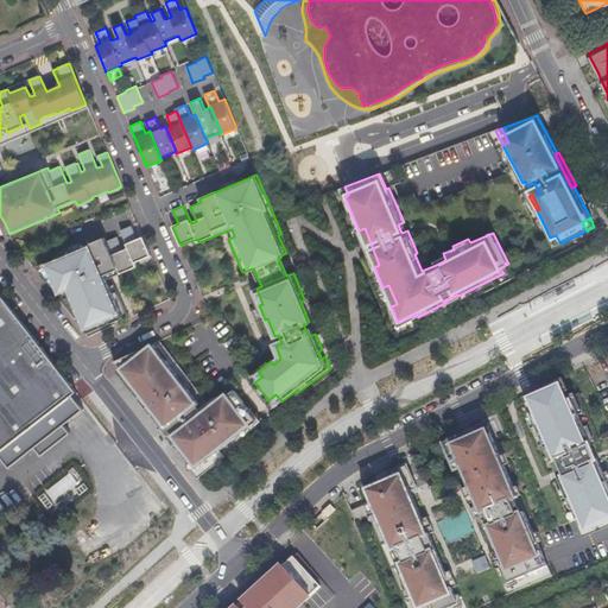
[(407,230),(404,222),(398,225),(401,233),(407,230)]
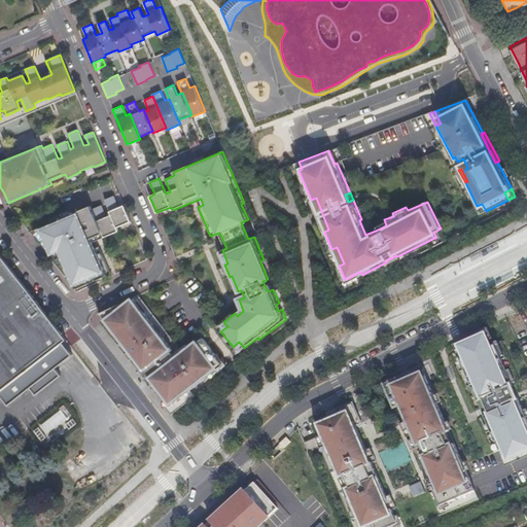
[(49,224),(33,232),(61,268),(64,267),(75,291),(111,275),(100,247),(96,249),(94,243),(119,233),(117,229),(132,222),(125,206),(119,208),(114,197),(105,201),(111,216),(107,218),(102,206),(93,210),(91,207),(72,215),(72,213),(49,222),(49,224)]
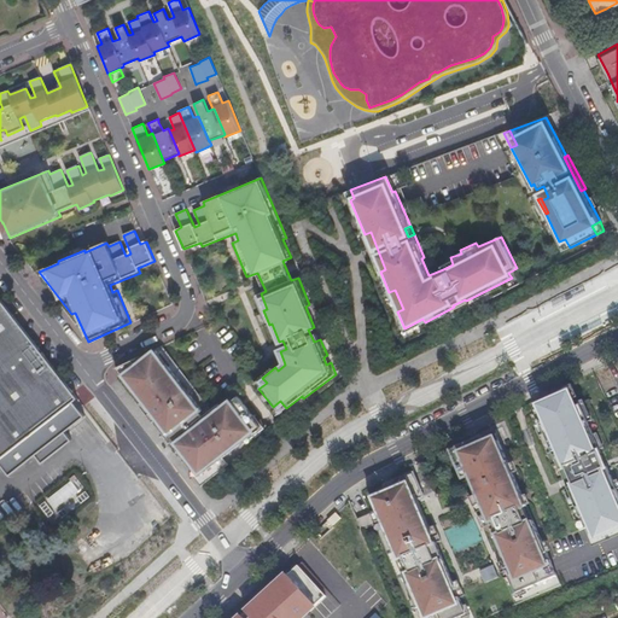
[(385,269),(371,232),(365,234),(363,235),(379,272),(380,272),(385,269)]
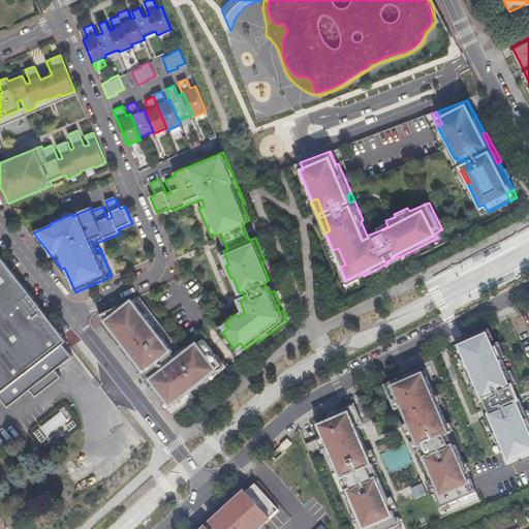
[(484,205),(478,207),(483,215),(488,212),(484,205)]
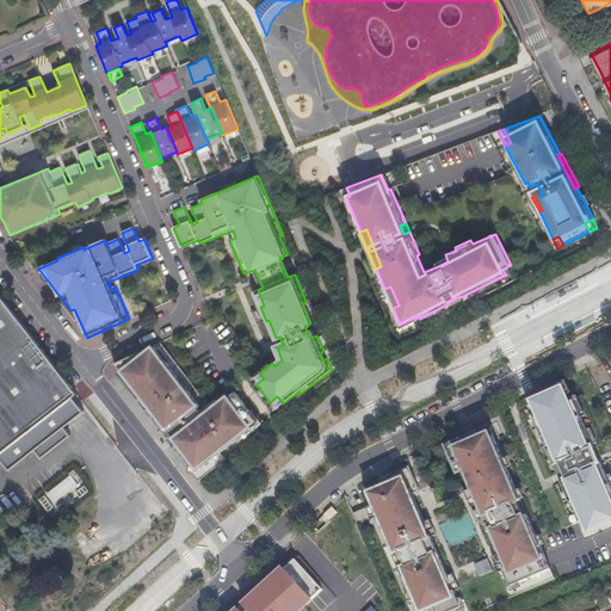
[(448,261),(445,254),(436,259),(438,266),(448,261)]
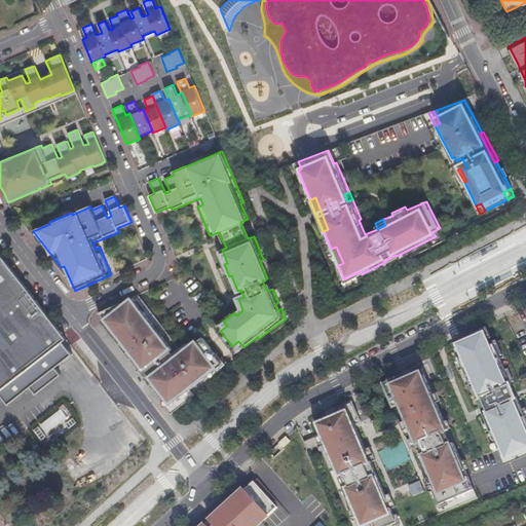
[(343,263),(336,247),(331,249),(338,265),(343,263)]
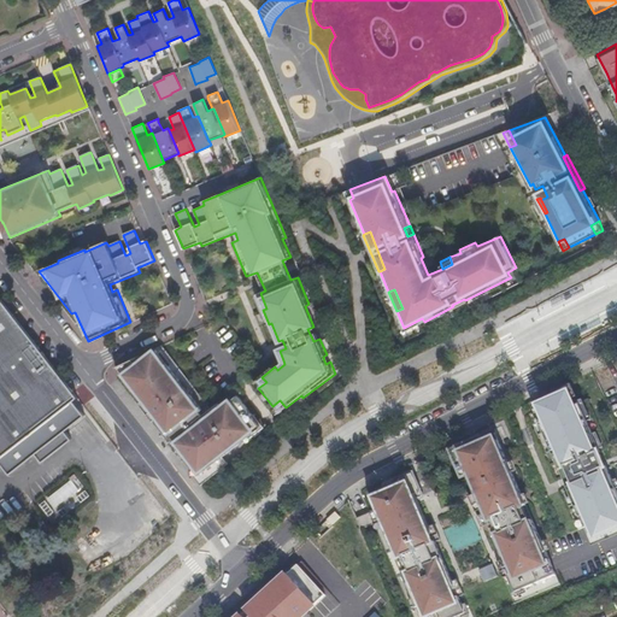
[(266,309),(260,293),(256,294),(263,310),(266,309)]
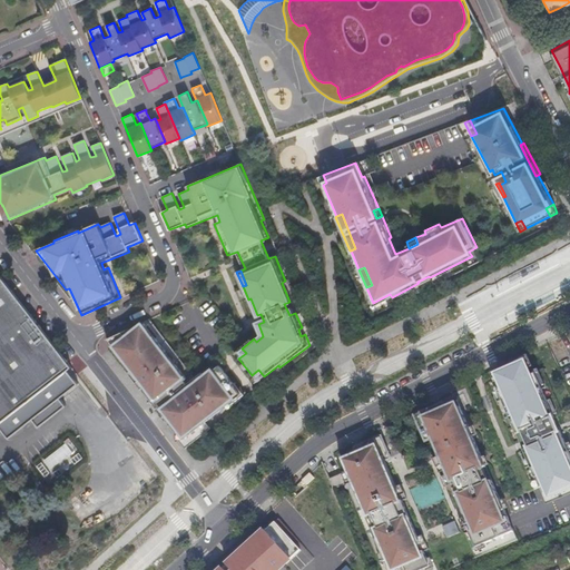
[(0,274),(0,423),(72,366),(0,274)]
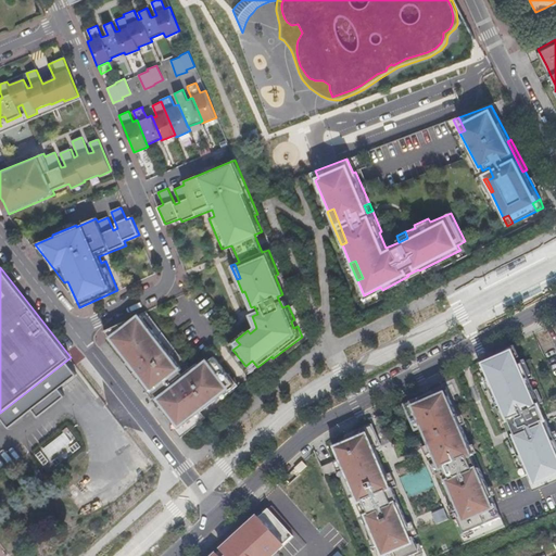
[(380,287),(364,295),(365,299),(382,290),(380,287)]
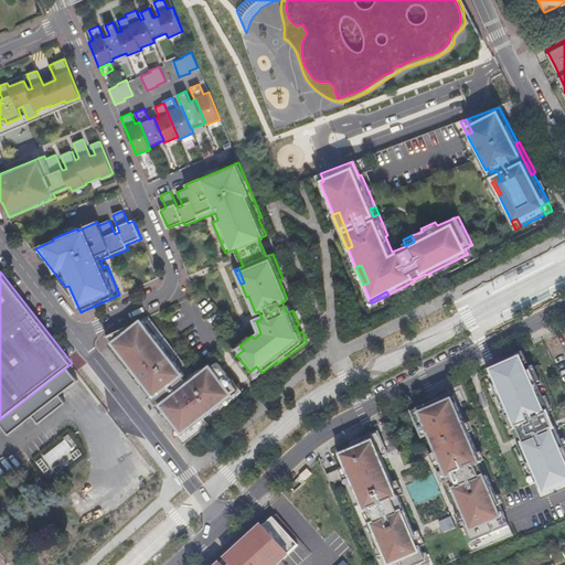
[(290,304),(284,306),(287,312),(292,310),(290,304)]
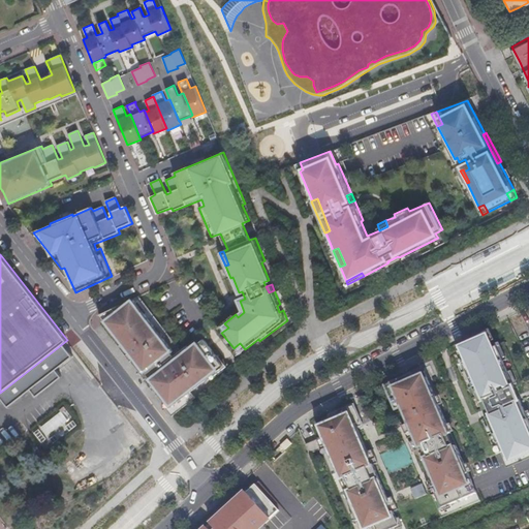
[(139,297),(99,315),(118,338),(122,344),(118,346),(130,362),(135,358),(138,361),(135,363),(158,391),(165,400),(165,401),(168,399),(174,405),(191,392),(209,378),(224,366),(217,356),(200,335),(181,350),(139,297)]
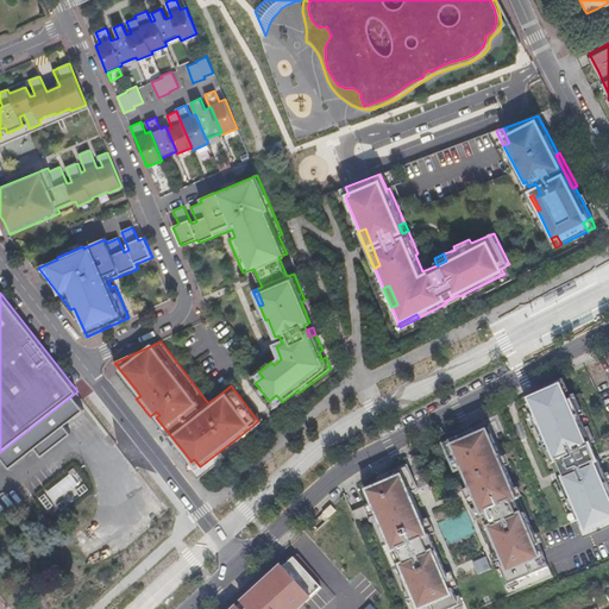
[(280,356),(271,362),(274,365),(281,359),(280,356)]
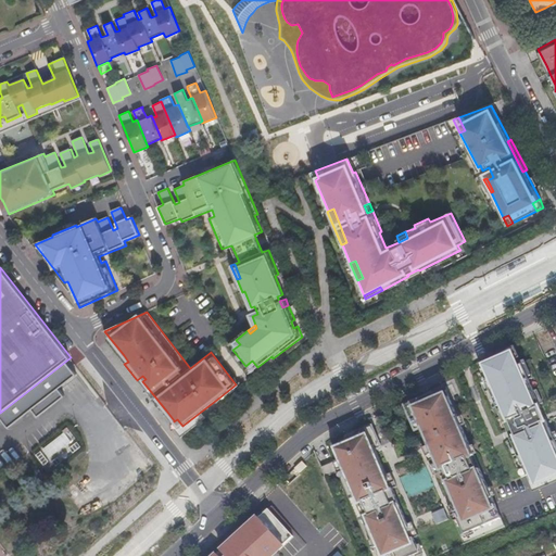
[(240,344),(236,340),(229,344),(232,350),(240,344)]
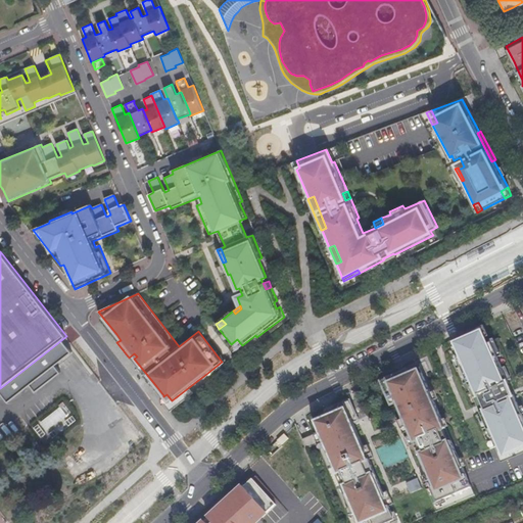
[(487,345),(482,334),(458,344),(462,354),(457,357),(478,406),(482,403),(486,412),(481,414),(492,439),(496,437),(506,457),(522,448),(522,428),(522,426),(522,425),(522,415),(515,396),(513,397),(507,384),(509,383),(510,383),(492,343),(487,345)]
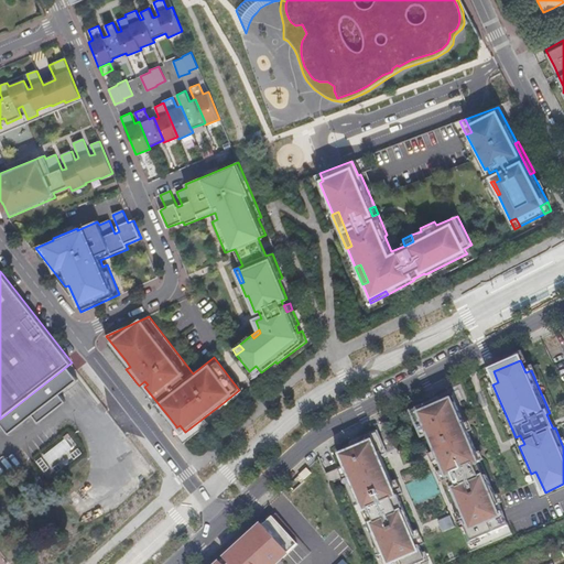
[(256,366),(249,371),(253,378),(261,372),(256,366)]
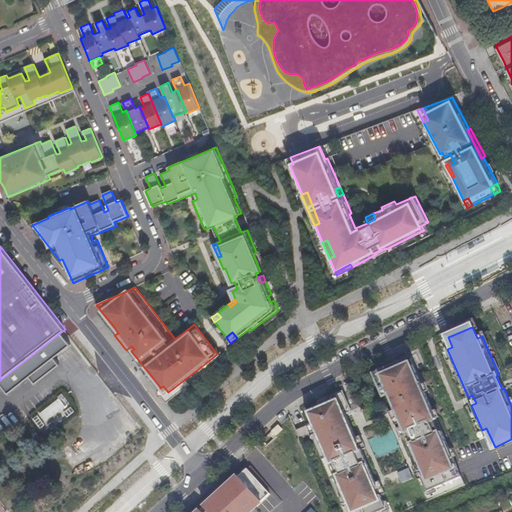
[(217,354),(202,366),(203,368),(220,355),(212,343),(210,345),(217,354)]
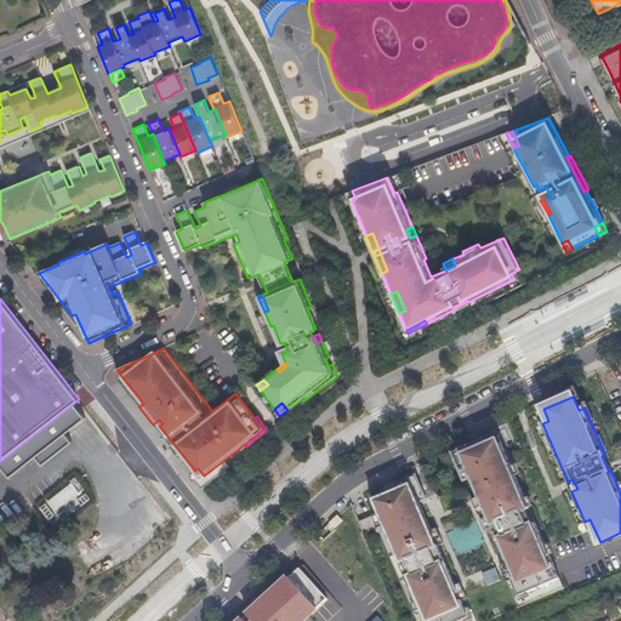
[(513,580),(520,597),(560,580),(527,501),(499,437),(484,443),(476,446),(474,444),(453,454),(465,480),(469,478),(478,499),(480,505),(476,507),(479,516),(485,513),(493,533),(497,531),(501,539),(496,541),(507,565),(510,571),(503,574),(506,577),(507,582),(513,580)]
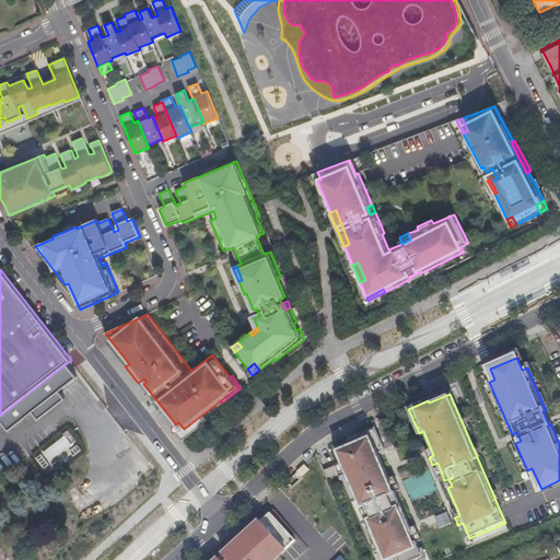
[(175,424),(175,423),(172,427),(182,440),(208,420),(202,415),(184,429),(178,422),(175,424)]
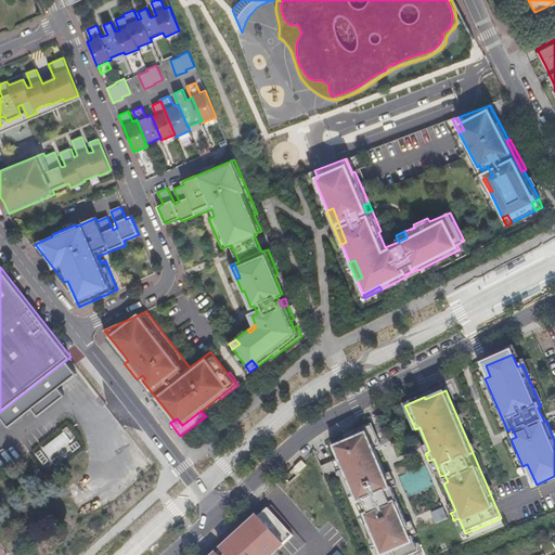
[(348,439),(332,446),(353,497),(357,495),(360,502),(366,517),(363,518),(378,554),(413,554),(420,553),(413,538),(418,536),(416,530),(415,528),(410,530),(408,524),(392,488),(398,486),(395,479),(394,478),(389,480),(387,475),(376,449),(381,447),(372,426),(355,434),(356,436),(348,439)]
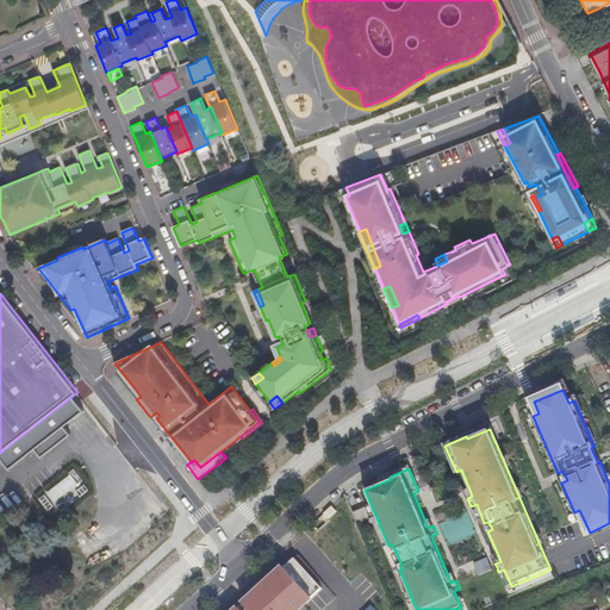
[(75,471),(38,497),(53,517),(89,491),(75,471)]
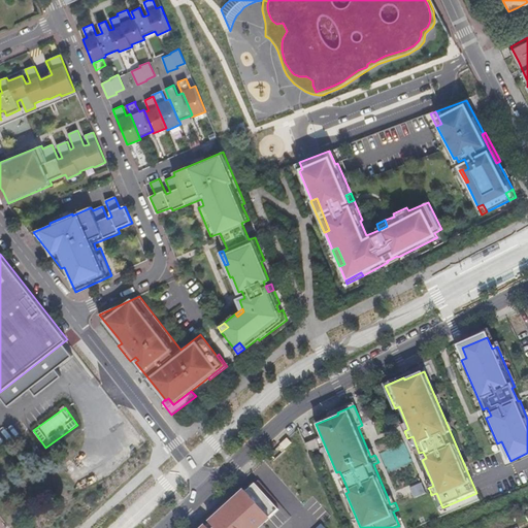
[(317,439),(305,444),(309,454),(321,449),(317,439)]
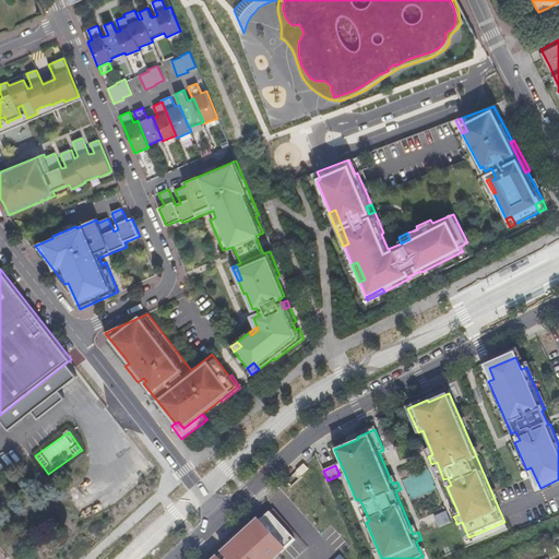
[(143,476),(135,479),(140,489),(147,486),(143,476)]
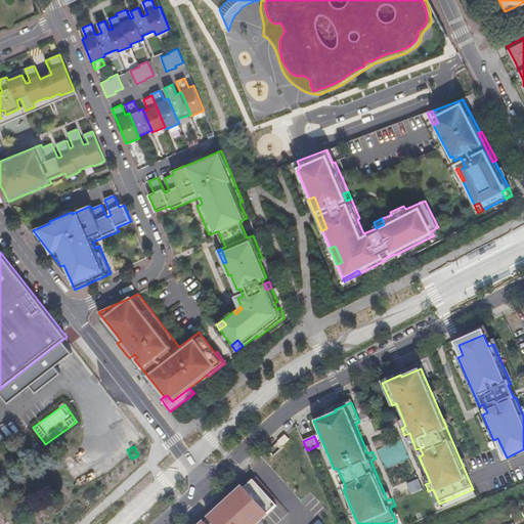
[(346,488),(340,474),(337,476),(343,489),(346,488)]
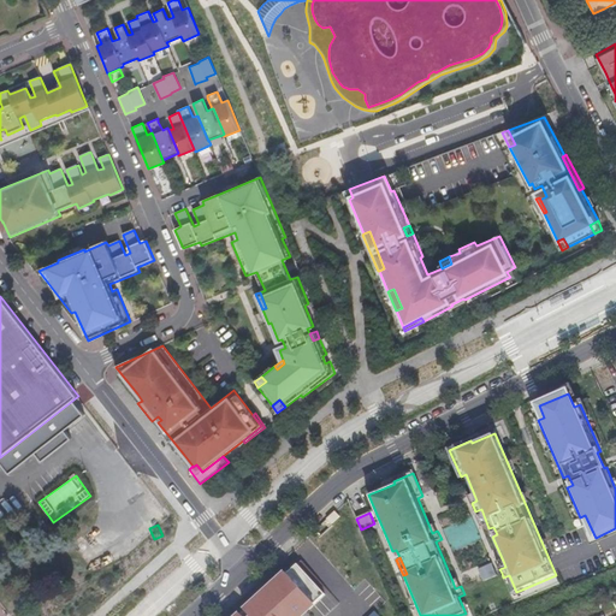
[(301,615),(325,594),(297,564),(246,610),(250,615),(243,615),(242,615),(240,615),(301,615)]
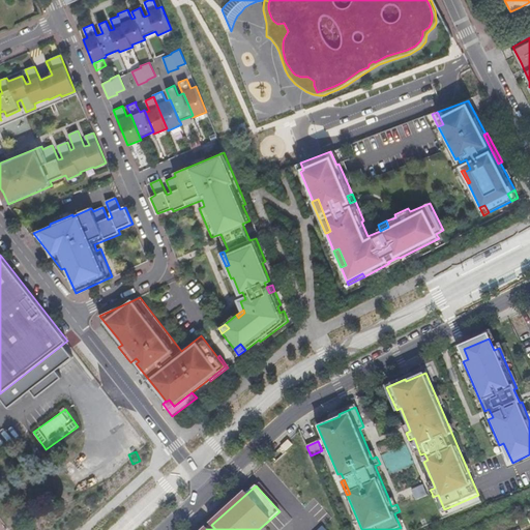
[(425,489),(414,493),(417,500),(429,495),(425,489)]
